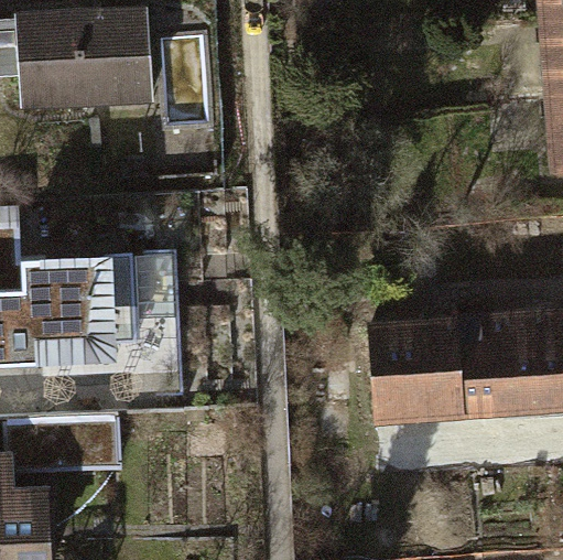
[(562,0),(526,0),(528,31),(562,28),(562,0)]
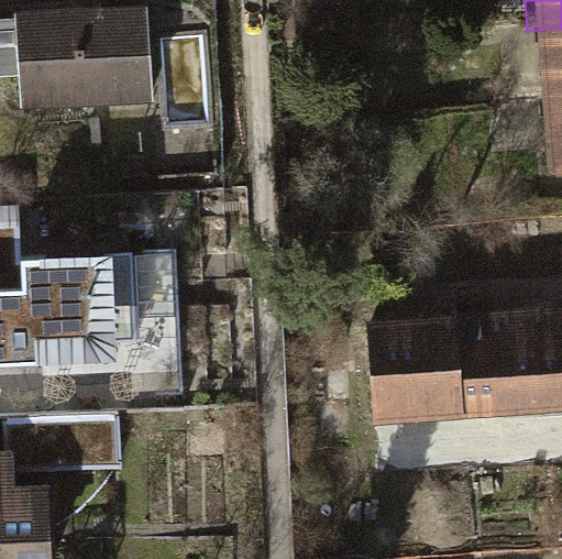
[(151,105),(146,8),(0,13),(0,80),(22,80),(23,110),(151,105)]
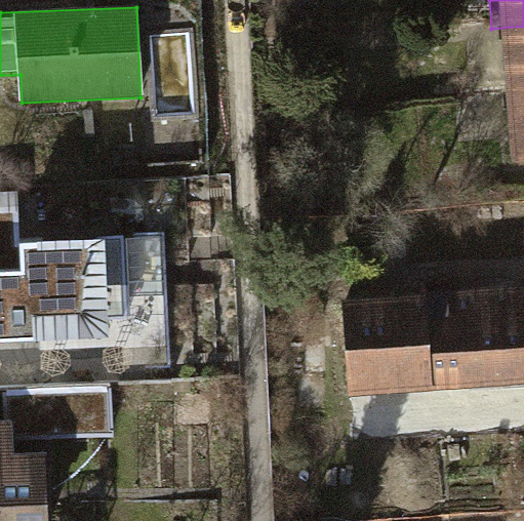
[(496,101),(523,97),(523,26),(491,29),(496,101)]
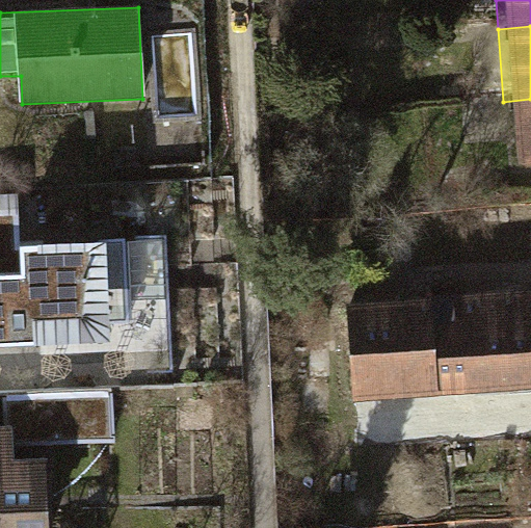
[(508,174),(530,172),(530,99),(503,102),(508,174)]
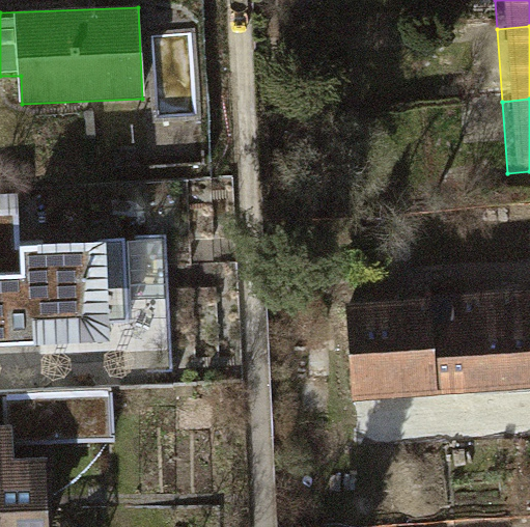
[(21,211),(0,211),(0,345),(46,344),(45,328),(132,324),(131,302),(168,300),(166,241),(129,243),(129,240),(22,244),(21,211)]
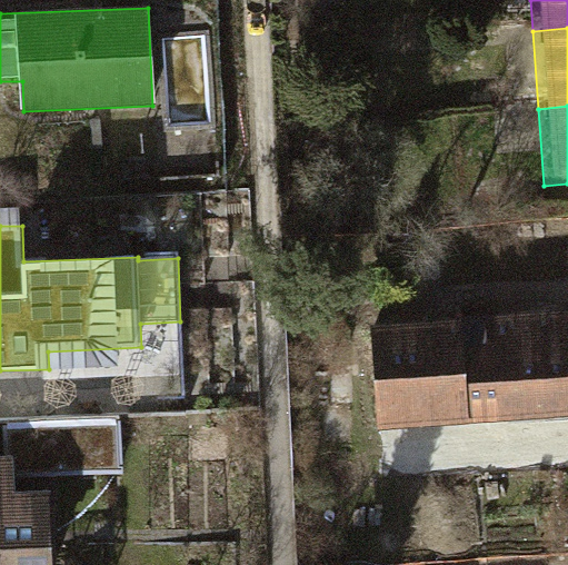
[(567,313),(535,315),(541,420),(567,418),(567,313)]
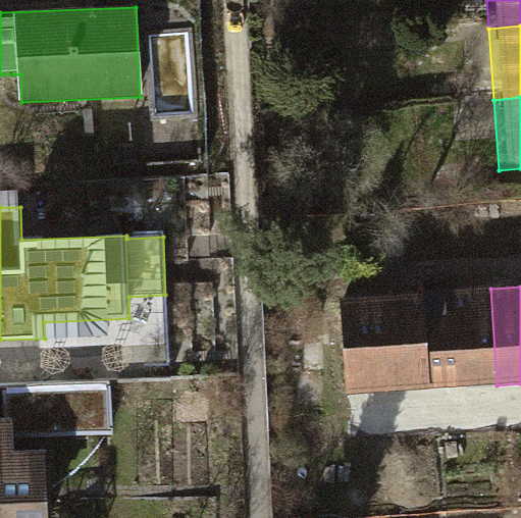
[(497,385),(490,289),(415,294),(421,391),(497,385)]
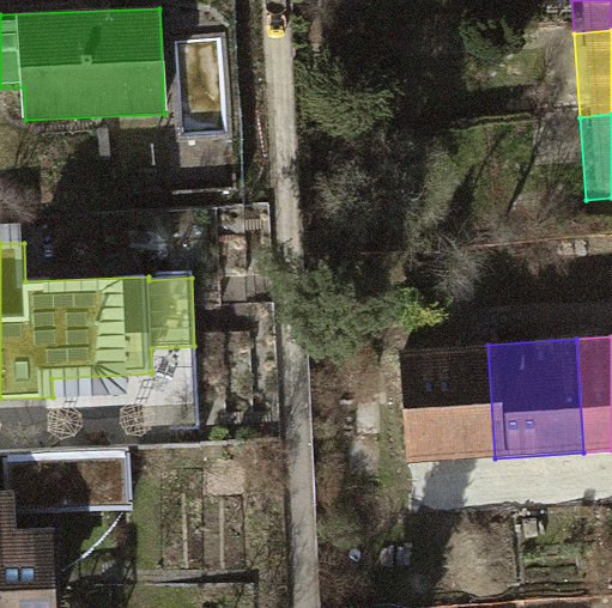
[(495,458),(488,345),(399,351),(407,464),(495,458)]
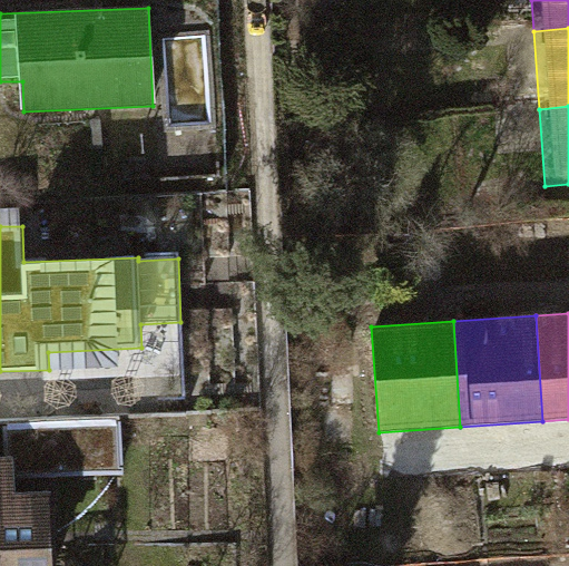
[(349,380),(330,380),(331,411),(350,410),(349,380)]
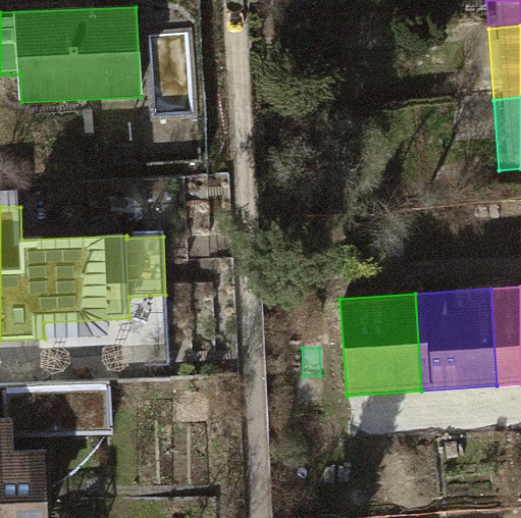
[(112,389),(7,393),(8,426),(8,438),(113,434),(112,389)]
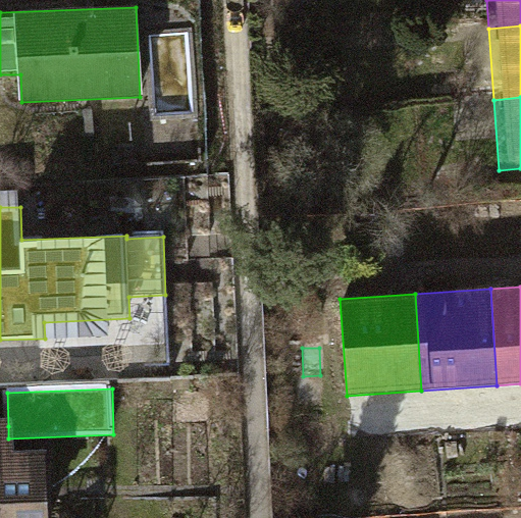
[(8,426),(0,426),(0,517),(44,517),(42,458),(9,460),(8,438),(8,426)]
